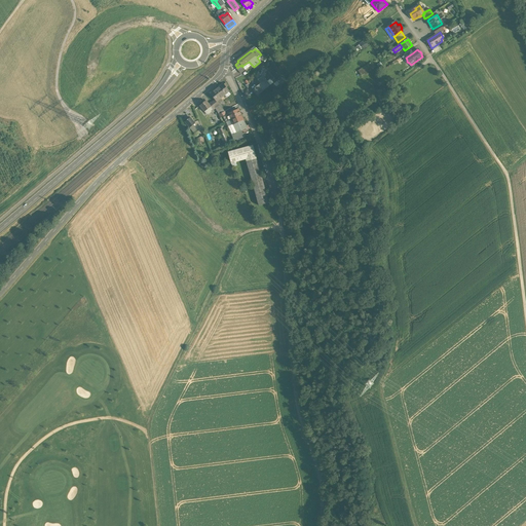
[(237,68),(236,69),(240,74),(246,70),(242,66),(242,67),(241,65),(237,68)]
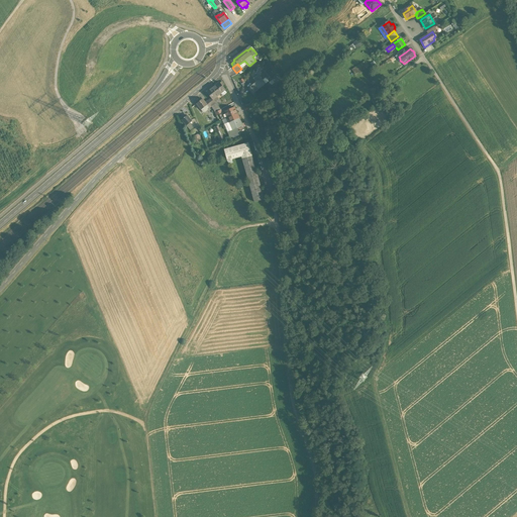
[(364,64),(355,69),(358,73),(366,68),(364,64)]
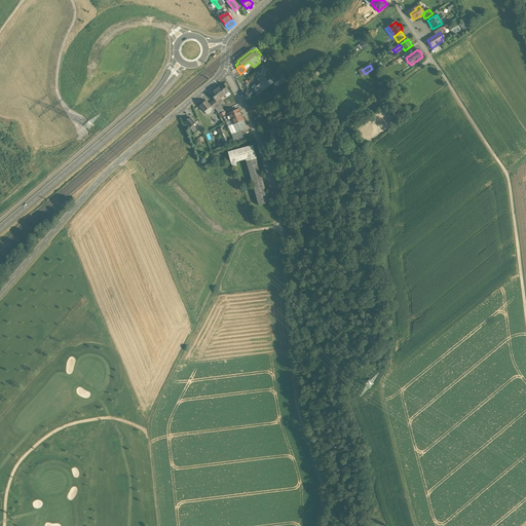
[(263,76),(262,76),(258,80),(261,83),(263,86),(266,84),(268,86),(270,85),(267,81),(264,78),(263,76)]
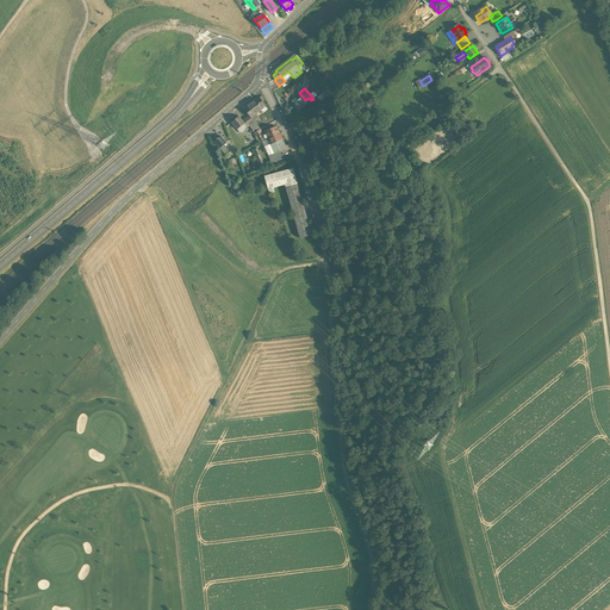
[(259,97),(251,104),(251,103),(244,110),(249,116),(250,118),(251,118),(261,110),(265,107),(265,106),(261,103),(262,101),(259,97)]
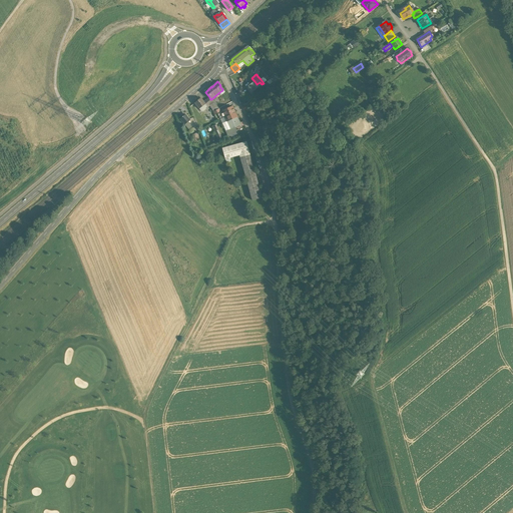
[(254,81),(247,86),(252,92),(262,84),(260,82),(257,84),(254,81)]
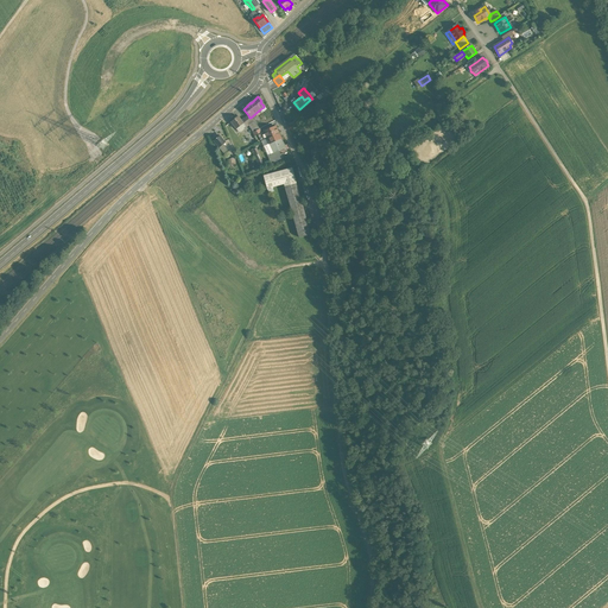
[(284,114),(287,121),(299,115),(296,108),(284,114)]
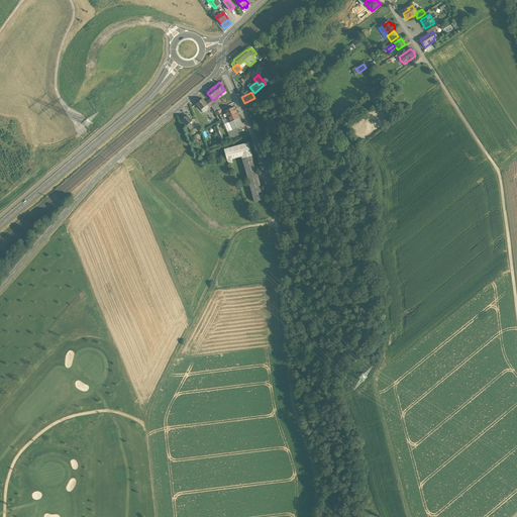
[(220,110),(213,100),(212,100),(211,98),(208,101),(211,107),(215,113),(220,110)]
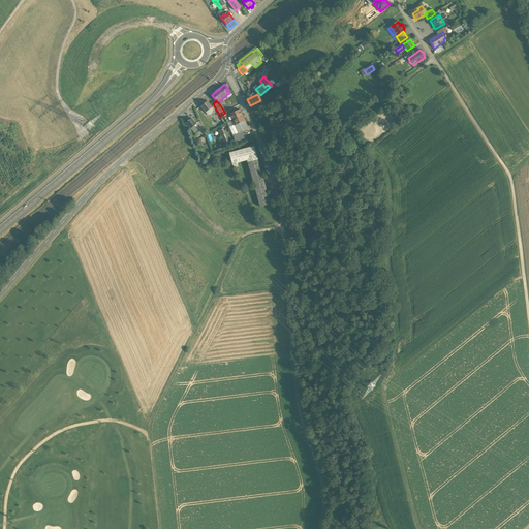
[(210,104),(208,101),(200,106),(208,115),(214,110),(212,107),(210,105),(210,104)]
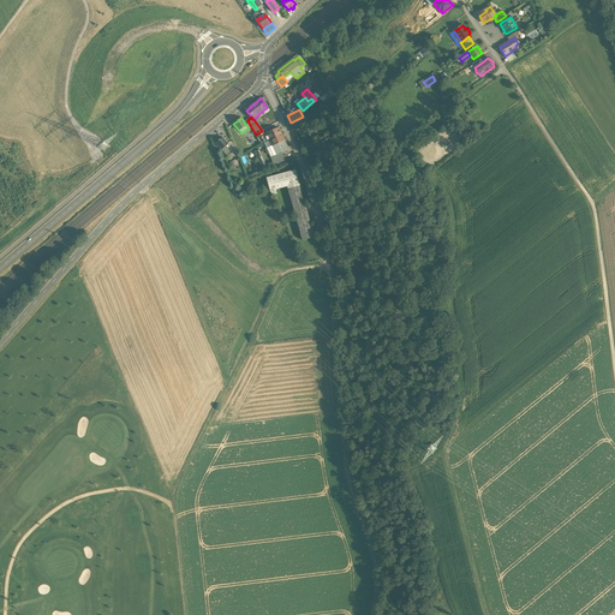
[(464,126),(459,131),(466,139),(472,135),(464,126)]
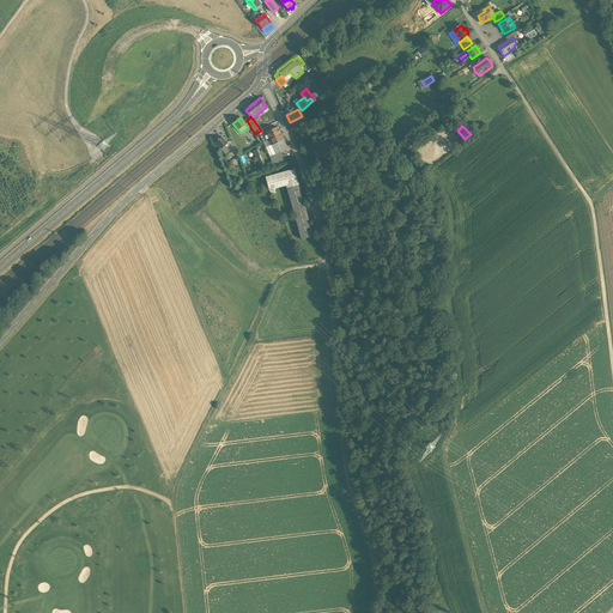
[(278,128),(266,133),(272,145),(284,139),(278,128)]
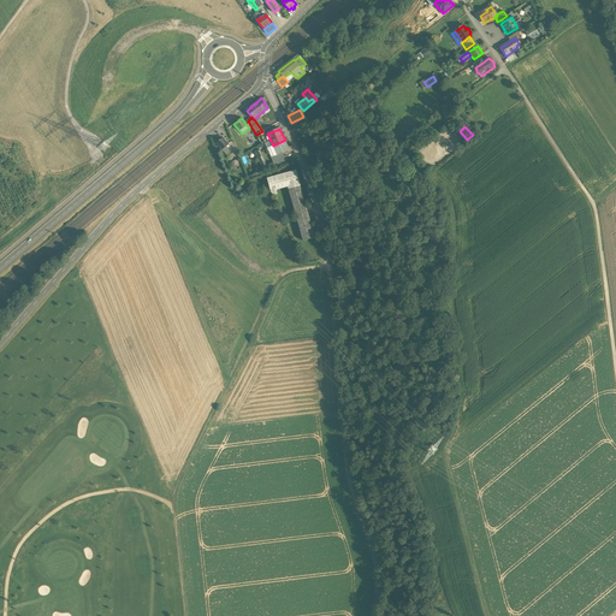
[(265,135),(262,136),(276,169),(288,164),(285,159),(277,163),(274,157),(277,155),(273,146),(267,134),(265,135)]
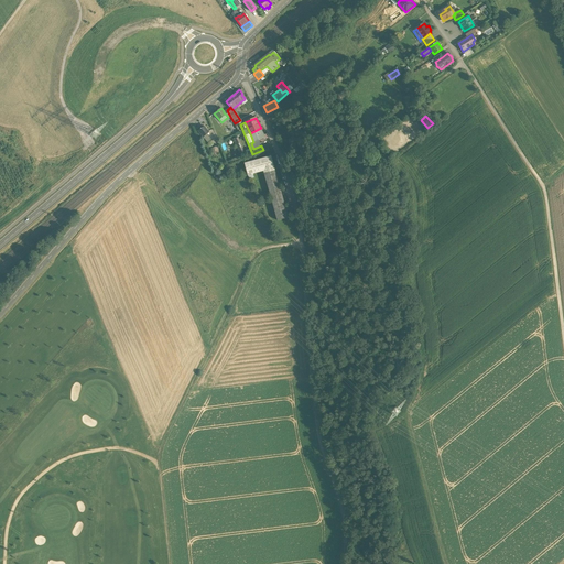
[(209,132),(204,126),(198,131),(201,133),(198,134),(201,138),(203,137),(203,138),(204,138),(207,142),(212,139),(207,134),(209,132)]
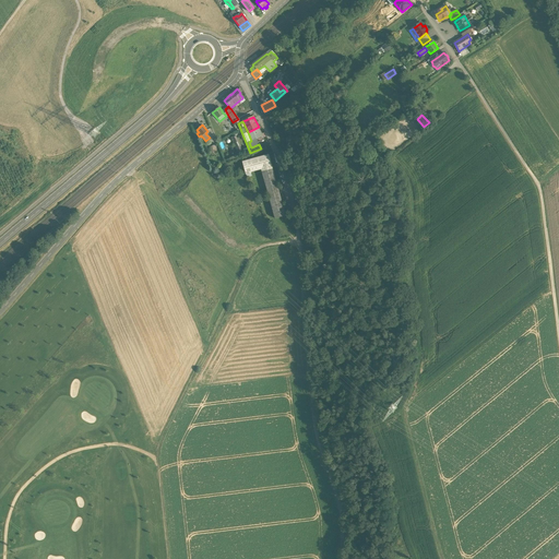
[(259,127),(248,132),(251,141),(257,139),(256,137),(261,134),(259,127)]
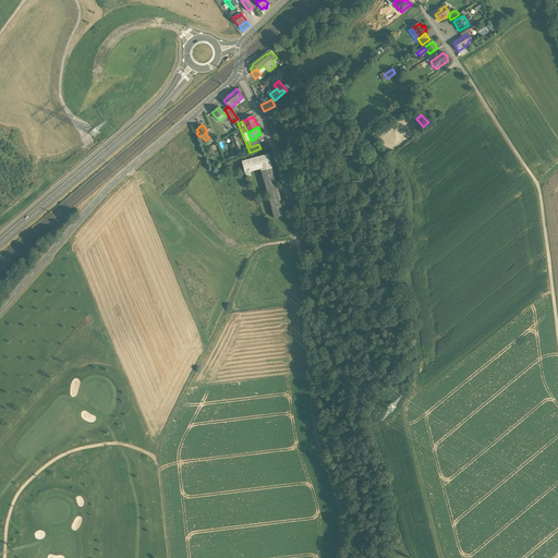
[(234,136),(231,137),(239,153),(242,150),(234,136)]
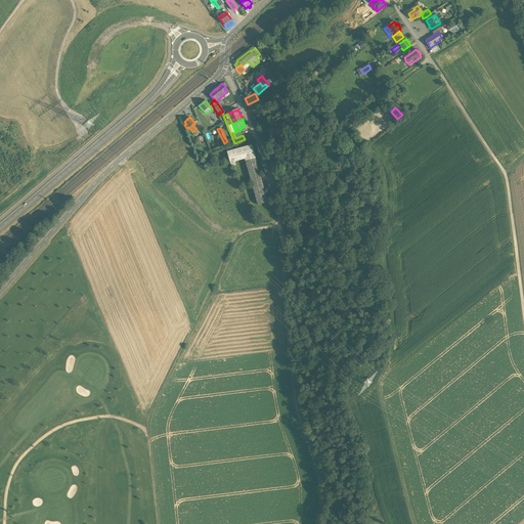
[(241,130),(235,132),(233,133),(235,138),(243,135),(241,130)]
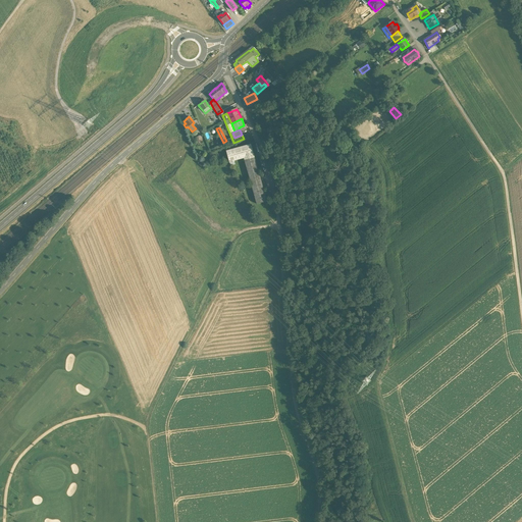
[(251,144),(226,151),(229,163),(235,161),(233,159),(246,156),(247,159),(254,158),(254,156),(251,144)]
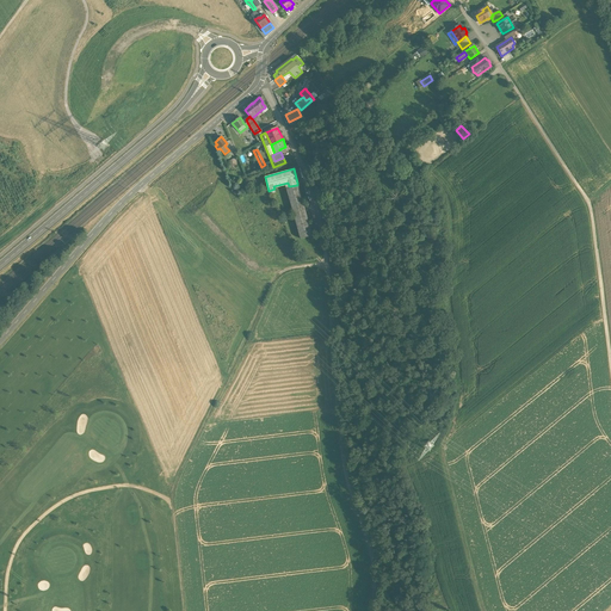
[(289,186),(287,187),(301,239),(312,236),(297,184),(297,185),(289,186)]
